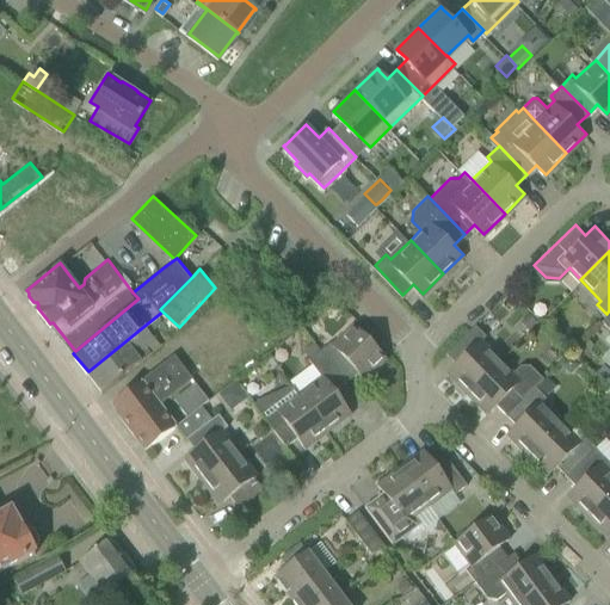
[(307,291),(320,278),(310,269),(297,282),(307,291)]
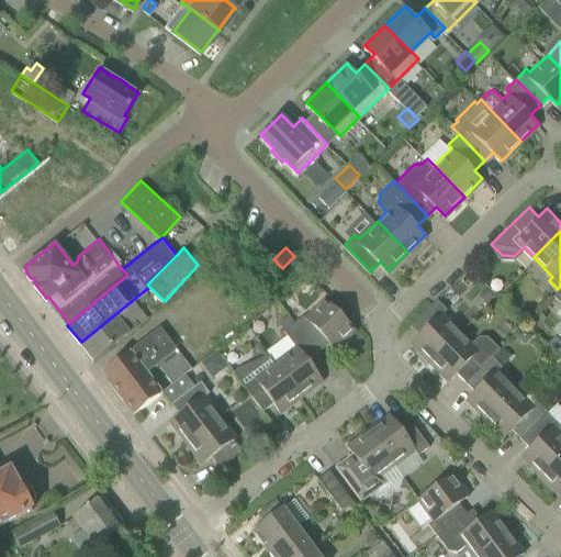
[(294,256),(282,268),(291,277),(303,265),(294,256)]
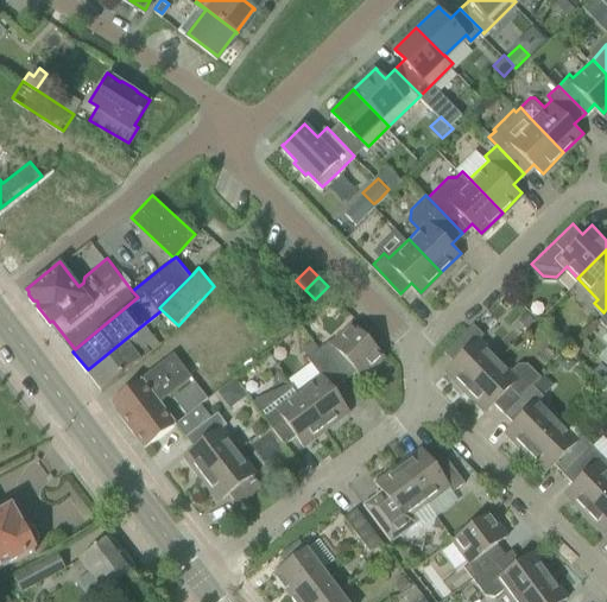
[(351,321),(334,337),(332,338),(330,337),(320,344),(345,378),(356,368),(364,374),(384,354),(351,321)]
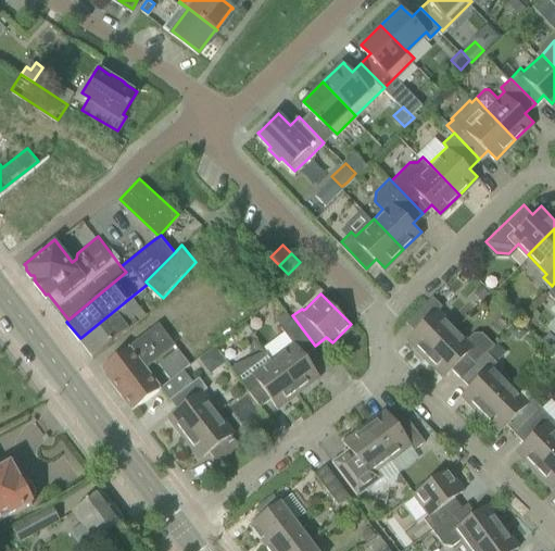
[(406,337),(425,357),(456,325),(440,308),(443,304),(432,293),(406,320),(415,328),(406,337)]
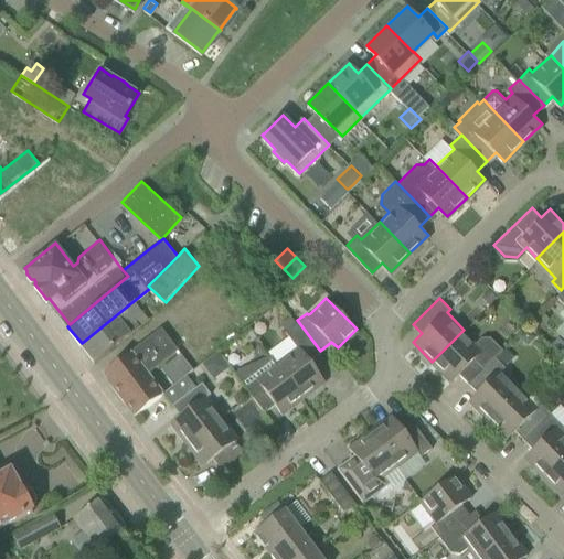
[(142,310),(135,300),(82,343),(94,359),(150,315),(145,308),(142,310)]
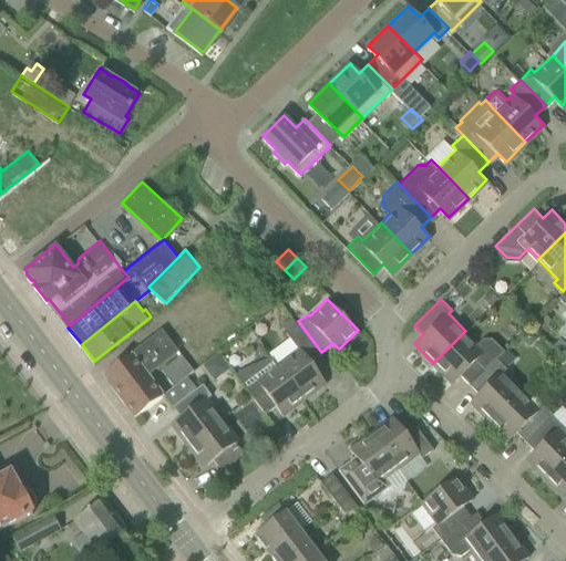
[(310,360),(321,352),(298,321),(287,330),(299,346),(279,362),(305,396),(326,381),(310,360)]
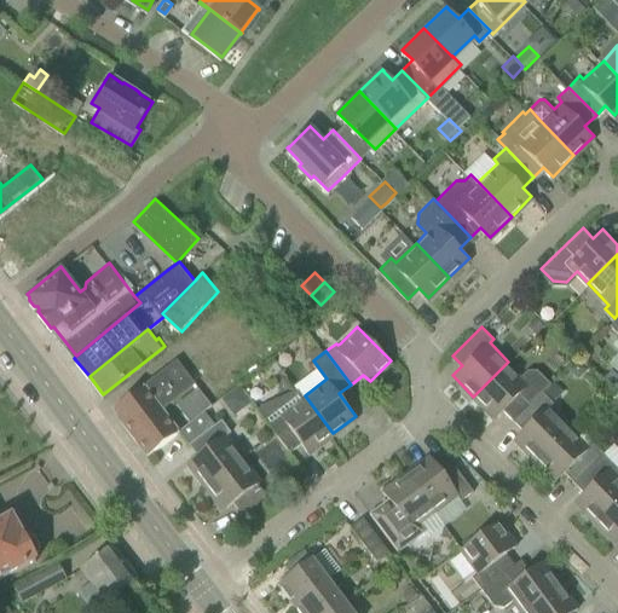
[(132,391),(113,405),(148,452),(179,429),(171,417),(162,406),(189,386),(195,381),(184,366),(177,357),(132,391)]
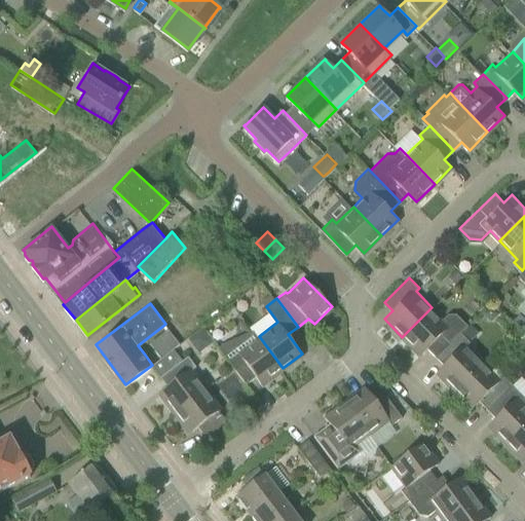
[(436,355),(461,330),(467,324),(456,311),(448,311),(442,318),(432,307),(402,337),(419,354),(427,346),(436,355)]
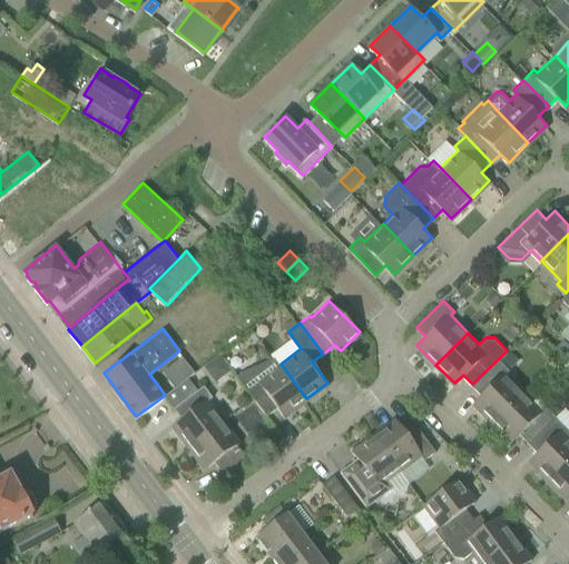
[(568,343),(563,337),(556,346),(562,354),(568,346),(568,343)]
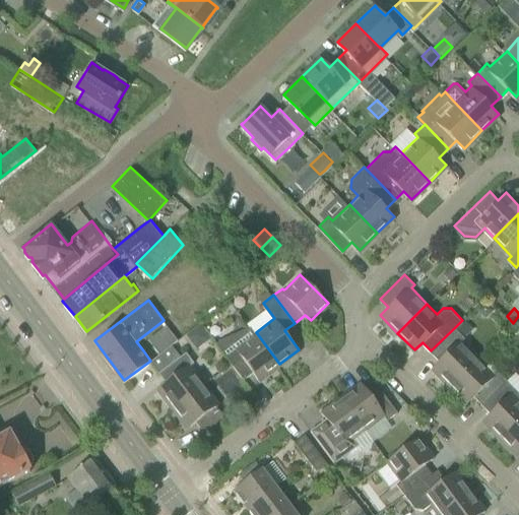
[(186,329),(192,341),(205,334),(200,323),(186,329)]
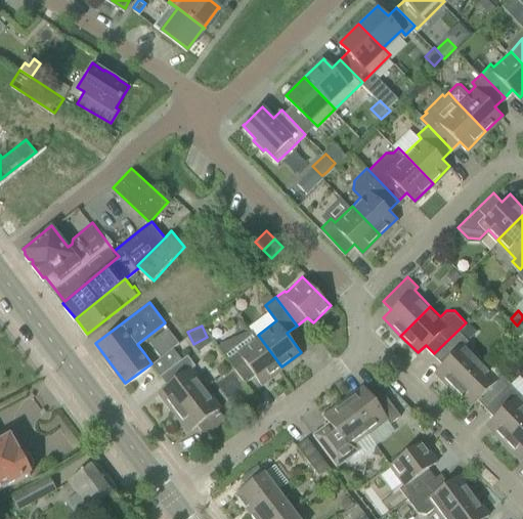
[(168,327),(149,341),(154,346),(161,355),(162,355),(179,342),(168,327)]
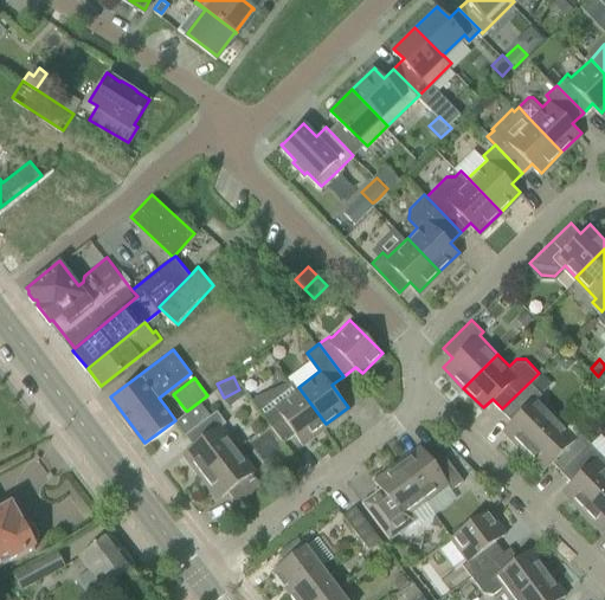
[(255,400),(269,420),(283,439),(295,431),(303,442),(326,424),(298,387),(297,387),(291,379),(262,391),(250,397),(255,400)]
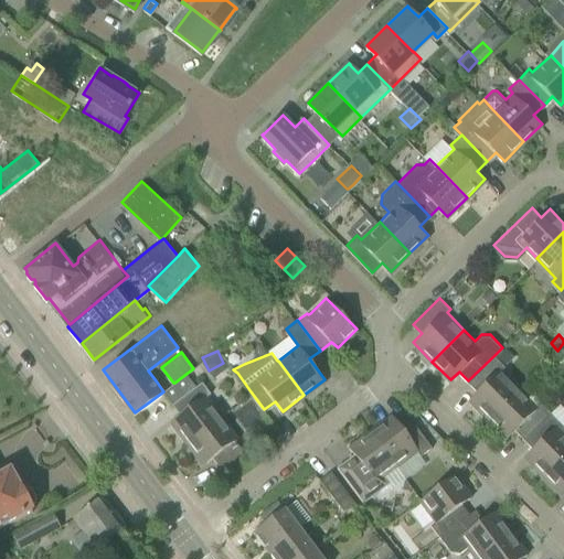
[(469,399),(488,418),(519,387),(502,369),(507,366),(496,354),(468,380),(478,390),(469,399)]
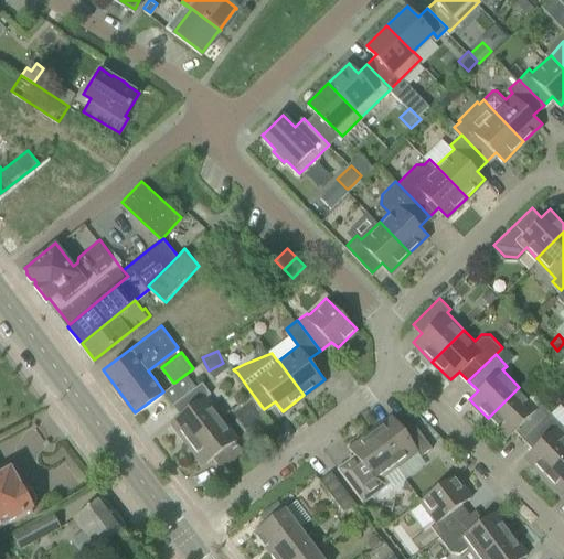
[(170,420),(187,441),(222,415),(206,395),(211,393),(202,380),(172,402),(180,414),(170,420)]
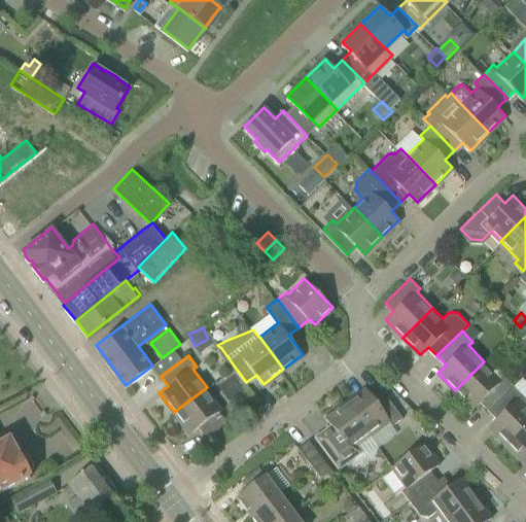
[(488,408),(514,384),(504,376),(501,379),(484,361),(455,390),(471,408),(480,399),(488,408)]
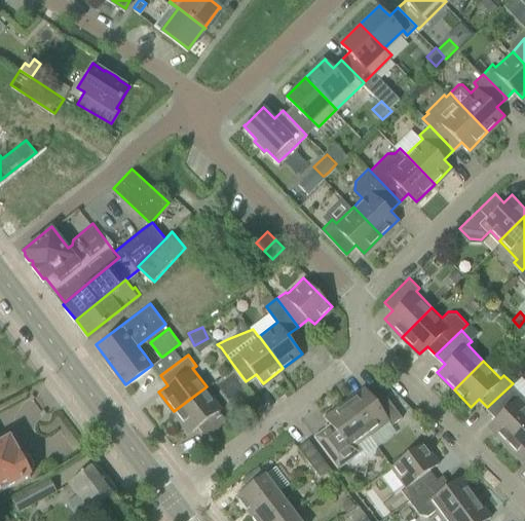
[(524,396),(513,383),(487,407),(496,416),(488,424),(505,442),(524,421),(524,396)]
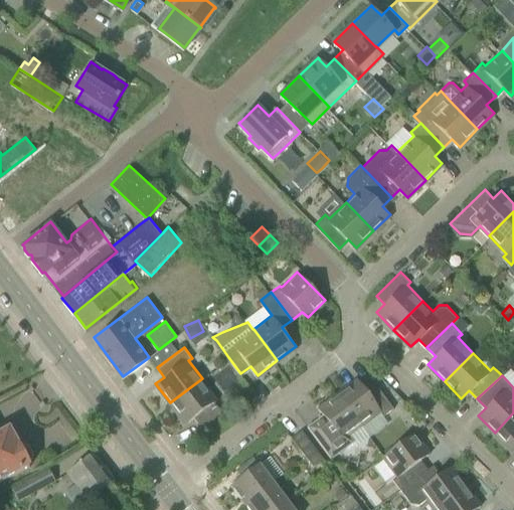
[(357,377),(337,391),(360,422),(378,409),(382,414),(393,406),(373,378),(363,386),(357,377)]
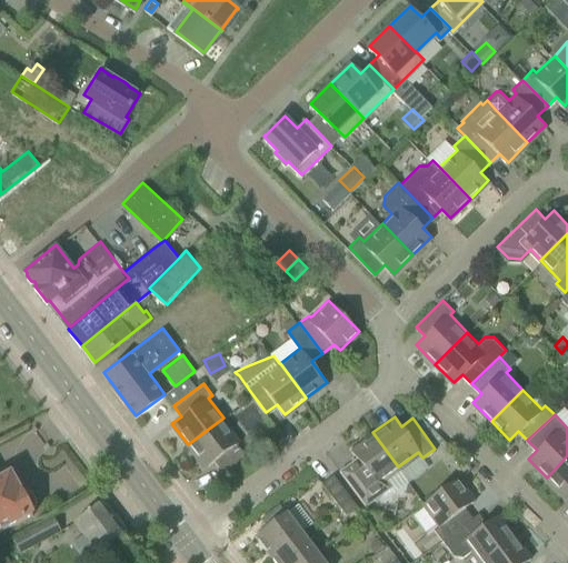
[(223,418),(188,444),(203,465),(213,459),(222,469),(245,452),(237,442),(239,440),(223,418)]
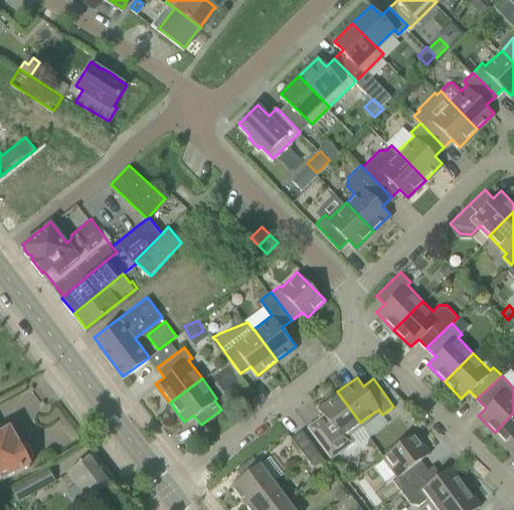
[(308,425),(332,457),(354,440),(348,432),(360,422),(337,391),(318,405),(321,414),(308,425)]
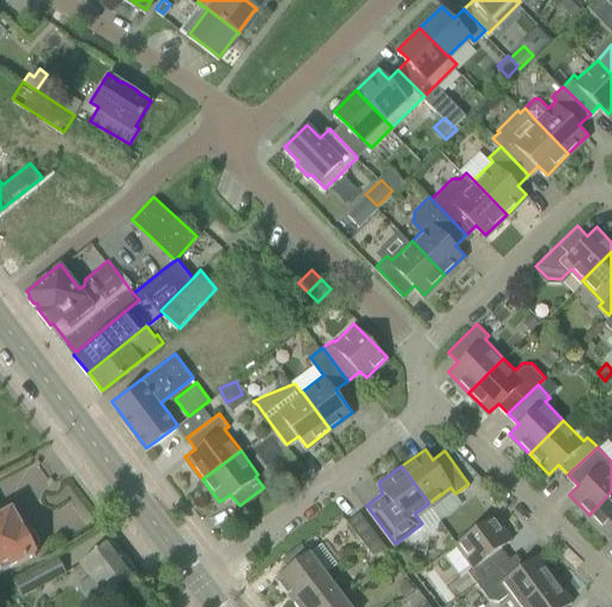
[(611,491),(589,515),(610,535),(611,533),(611,491)]
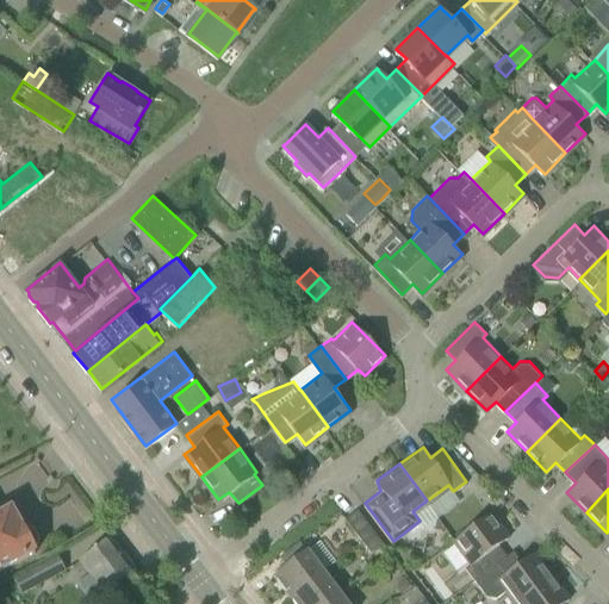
[(0,567),(14,560),(35,548),(32,543),(37,542),(38,535),(33,527),(29,525),(24,528),(12,504),(0,510),(0,567)]
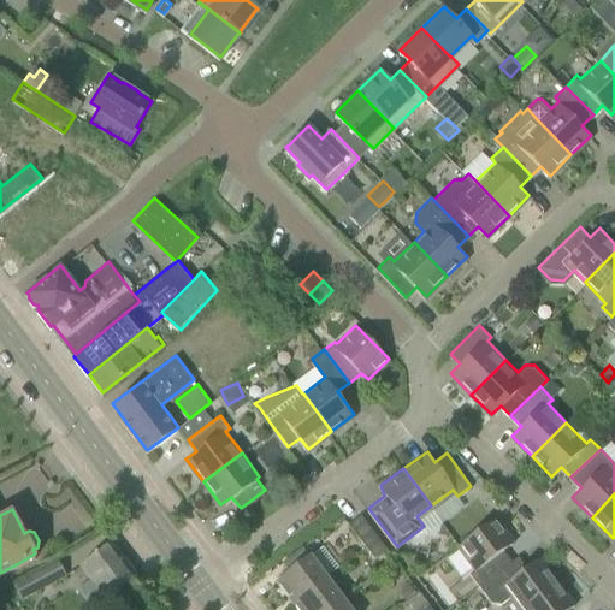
[(365,543),(377,533),(361,511),(349,521),(365,543)]
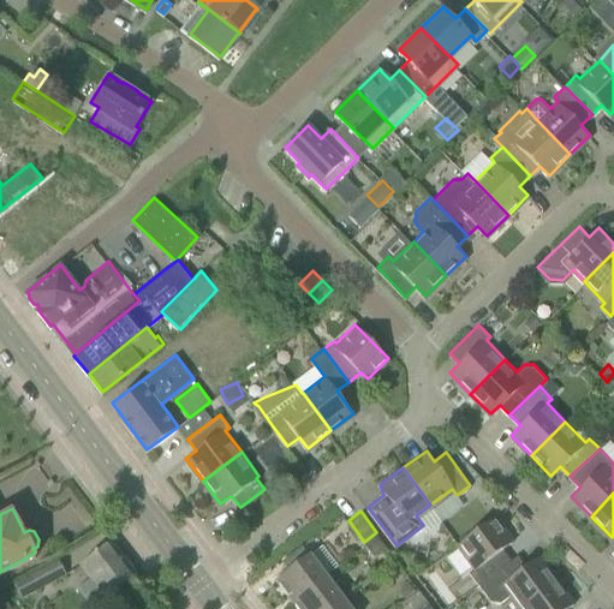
[(468,569),(478,583),(511,557),(502,547),(513,538),(495,514),(455,544),(472,567),(468,569)]
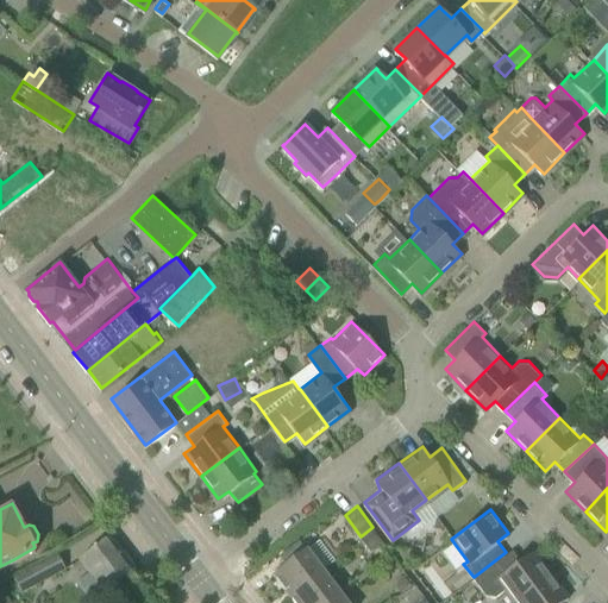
[(381,538),(373,527),(361,536),(369,547),(381,538)]
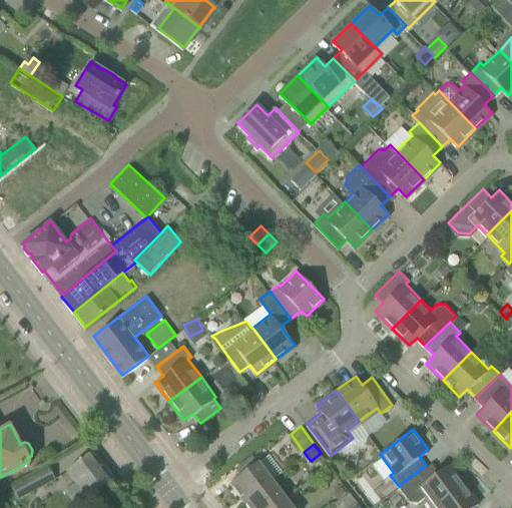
[(76,480),(66,487),(65,488),(78,504),(114,476),(92,449),(67,469),(76,480)]
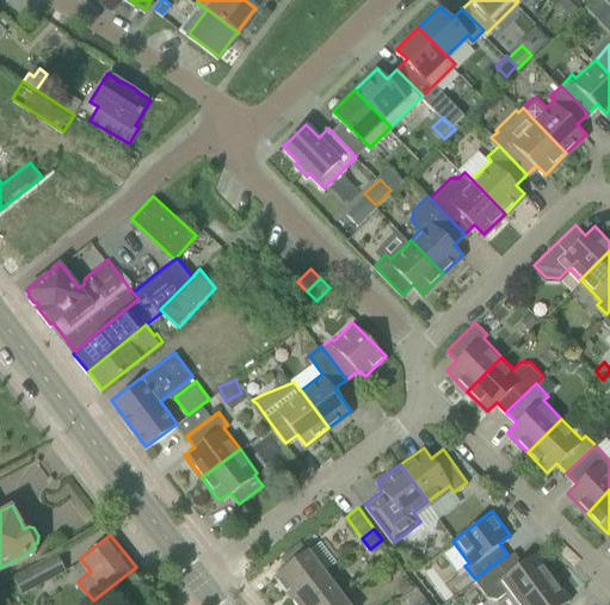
[(275,573),(289,593),(322,568),(307,548),(275,573)]
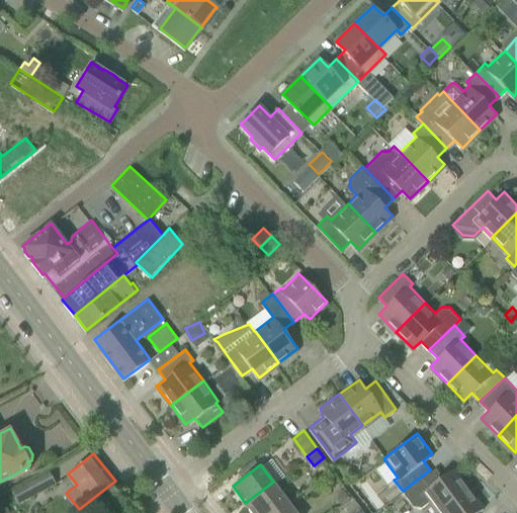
[(428,501),(435,511),(469,487),(454,466),(443,476),(436,465),(430,469),(403,491),(410,501),(413,505),(422,505),(428,501)]
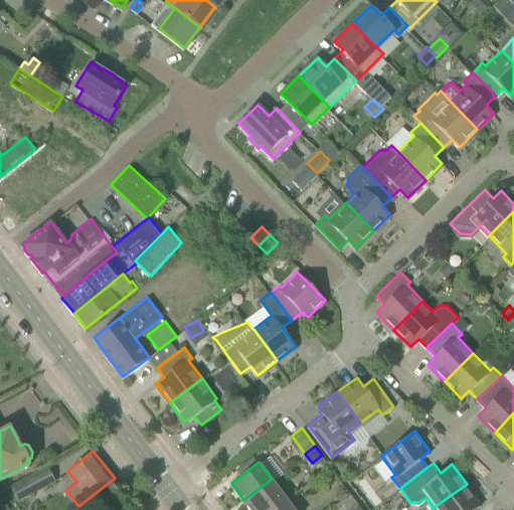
[(31,475),(12,486),(18,498),(55,478),(49,466),(31,475)]
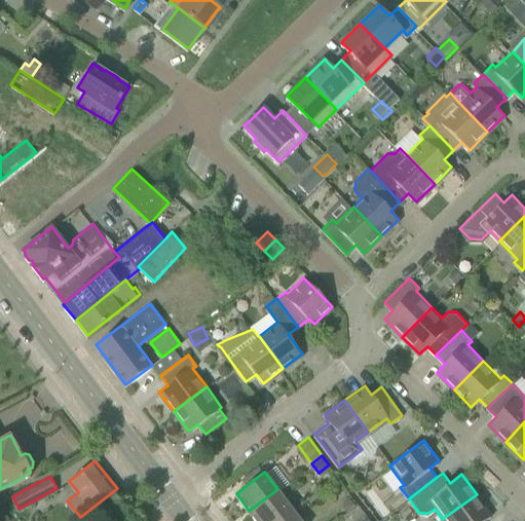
[(249,511),(256,520),(271,520),(291,507),(277,489),(249,511)]
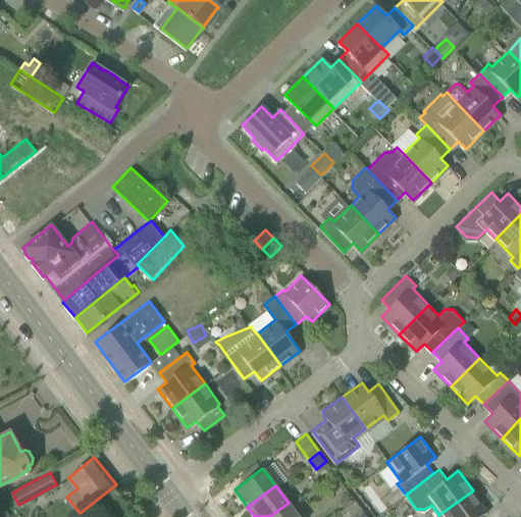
[(478,516),(487,510),(473,490),(438,515),(439,516),(478,516)]
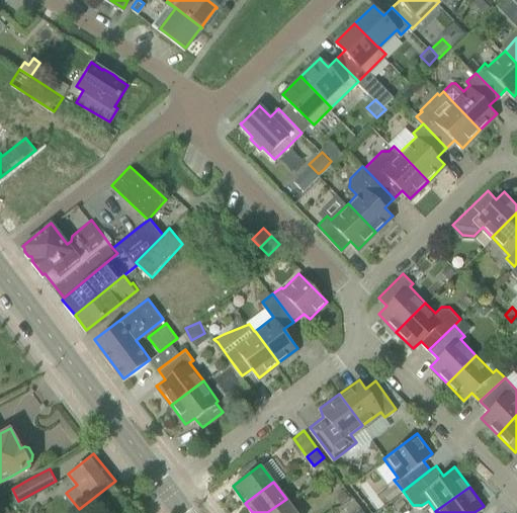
[(296,512),(286,499),(267,512),(296,512)]
